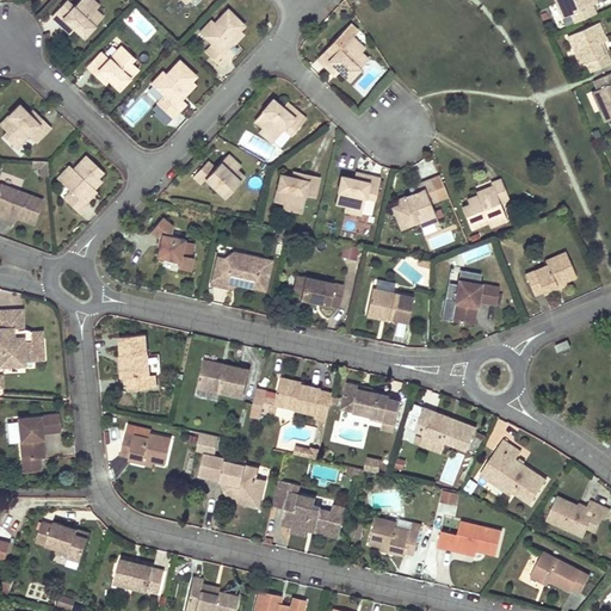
[(103,7),(94,0),(80,0),(73,7),(65,0),(50,16),(59,23),(63,18),(74,29),(85,39),(104,19),(98,12),(103,7)]
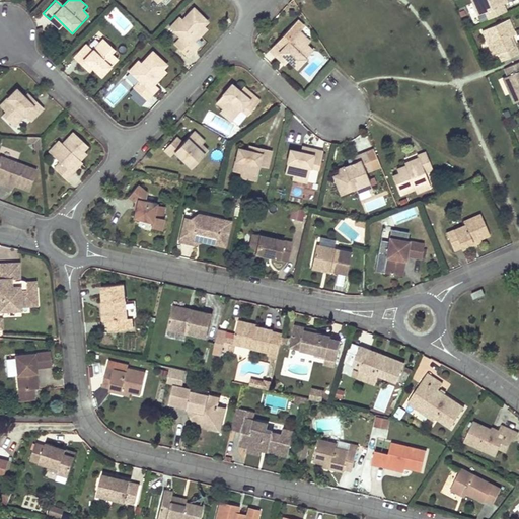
[(485,11),(489,20),(508,12),(504,3),(502,0),(469,0),(476,15),(485,11)]
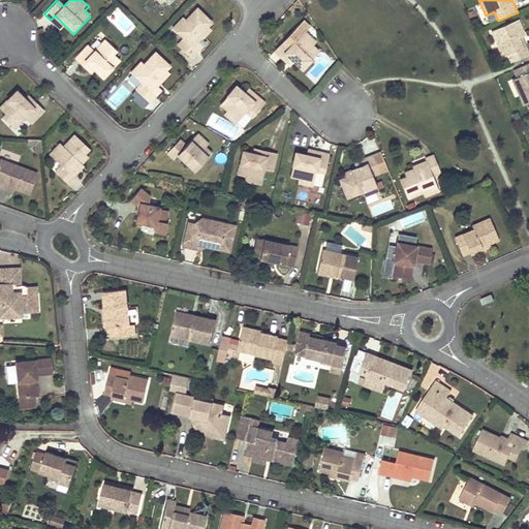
[(213,19),(200,7),(191,18),(188,16),(176,29),(185,37),(180,43),(193,56),(198,50),(193,45),(203,36),(212,27),(208,24),(213,19)]
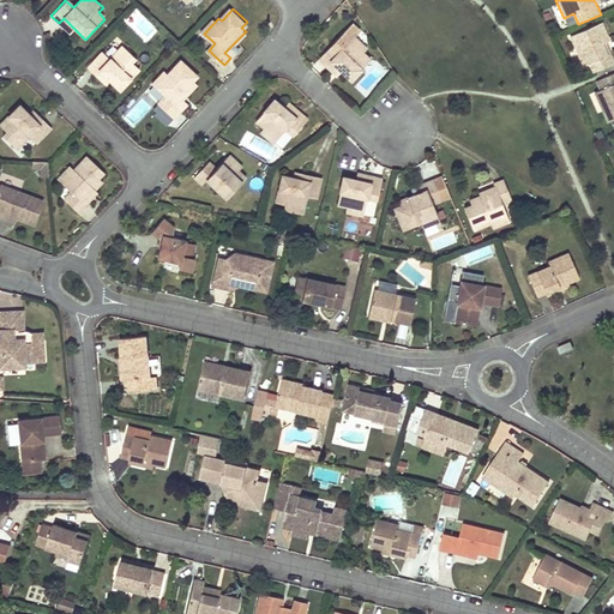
[(74,29),(64,18),(59,23),(70,35),(74,29)]
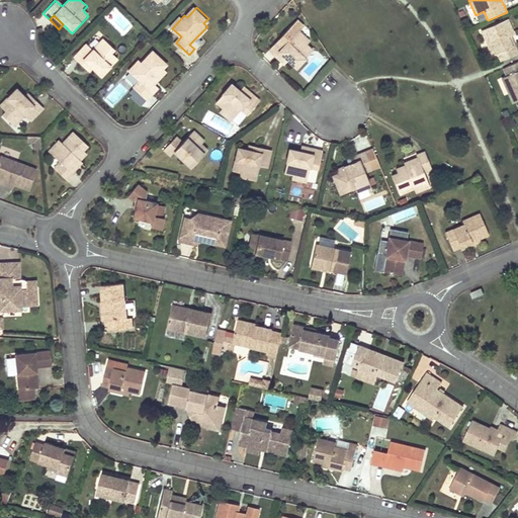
[(497,53),(500,62),(517,53),(517,50),(515,45),(511,47),(507,36),(511,34),(514,33),(508,18),(481,29),(492,55),(497,53)]
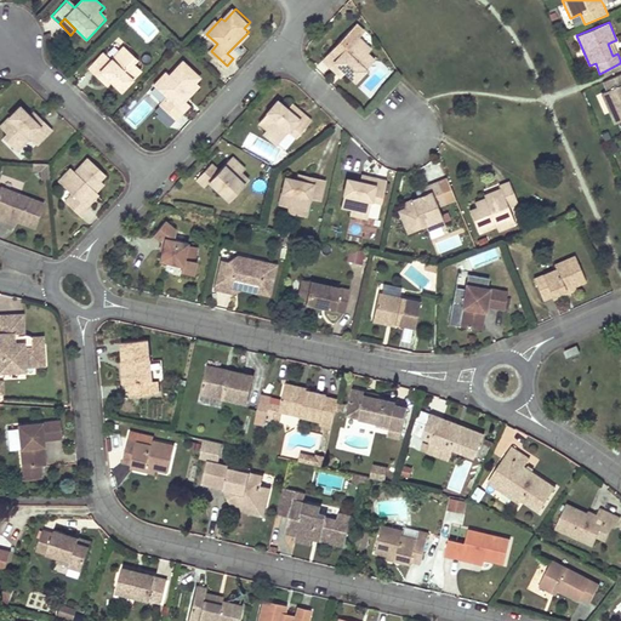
[(368,50),(355,39),(343,51),(334,43),(318,60),(328,68),(331,64),(342,74),(353,85),(375,63),(365,53),(368,50)]
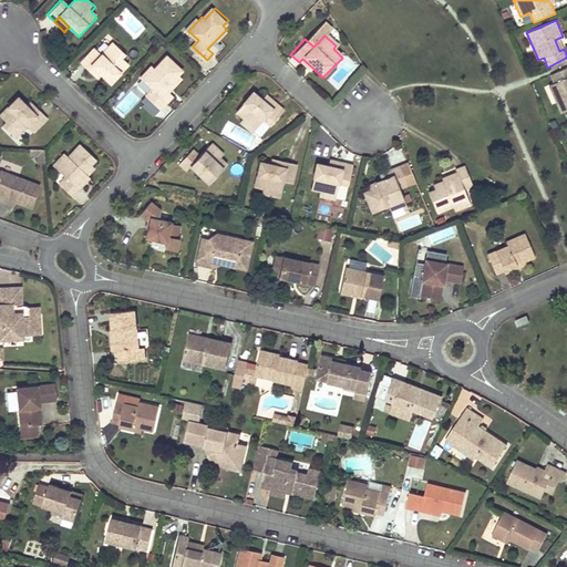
[(559,51),(564,49),(559,38),(555,40),(559,51)]
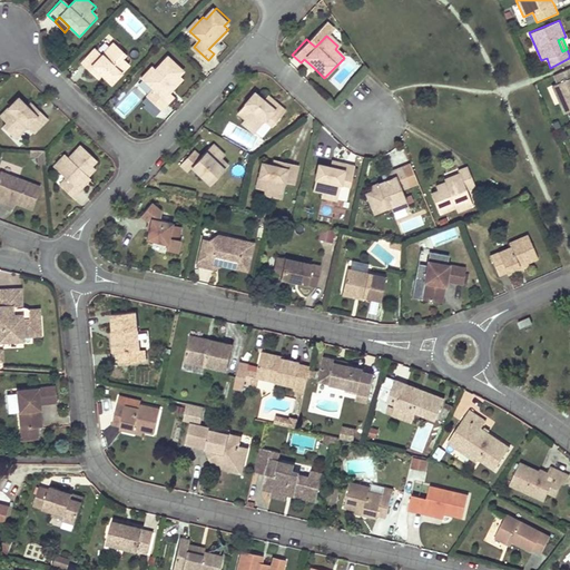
[(218,39),(208,49),(214,53),(223,45),(218,39)]
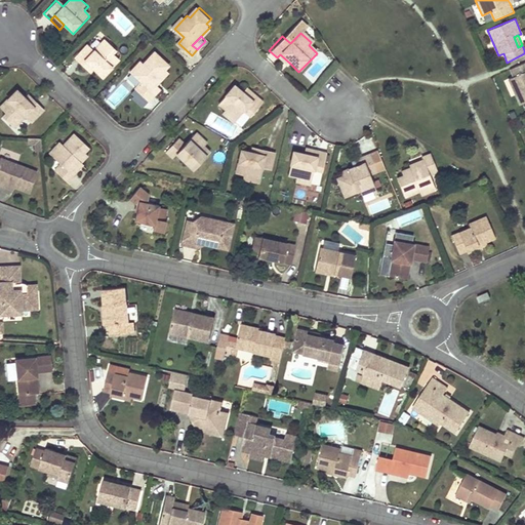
[(115,53),(104,42),(93,51),(87,45),(74,58),(81,66),(84,63),(92,70),(102,79),(117,64),(111,57),(115,53)]
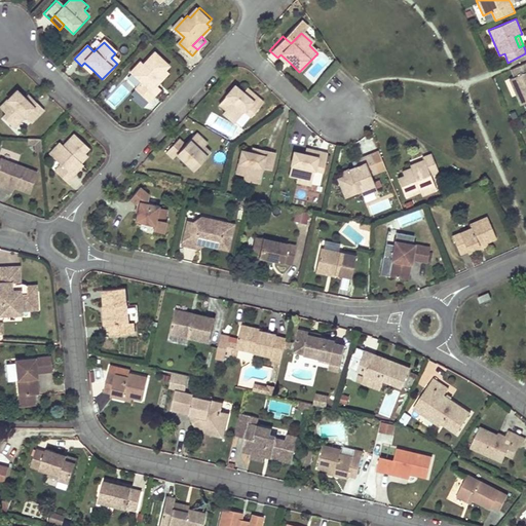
[(171,65),(158,52),(149,63),(145,60),(133,73),(142,82),(137,87),(151,101),(156,95),(151,90),(158,82),(167,72),(165,70),(171,65)]
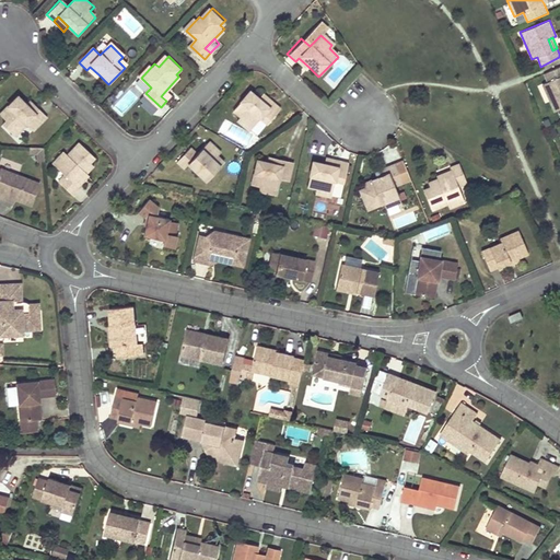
[(308,67),(299,58),(295,61),(304,70),(308,67)]
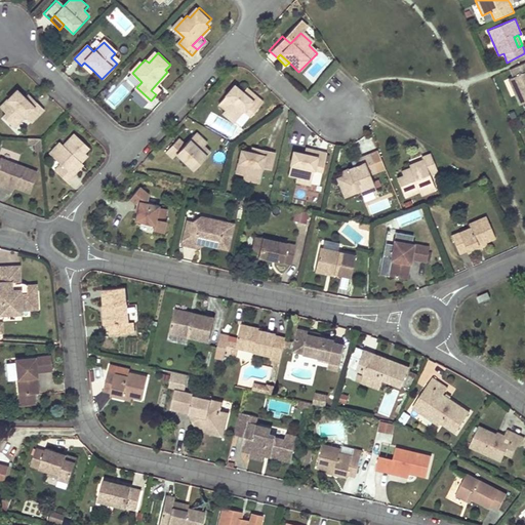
[(524,99),(524,62),(508,70),(511,77),(506,79),(517,104),(524,99)]
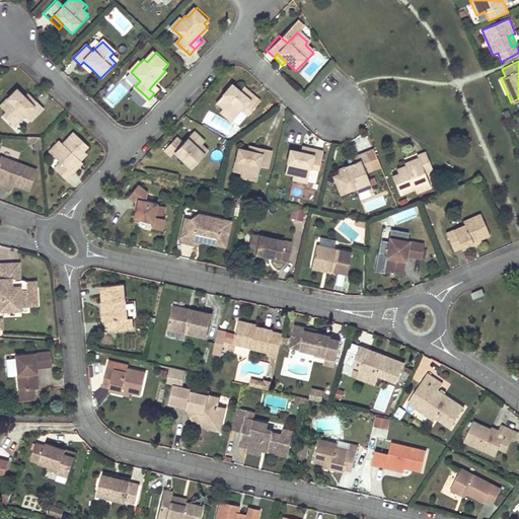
[(91,69),(83,62),(80,65),(88,72),(91,69)]
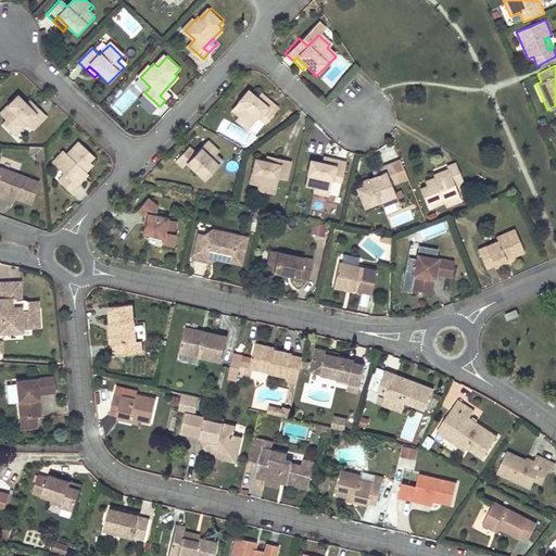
[(173,91),(167,87),(160,96),(165,100),(173,91)]
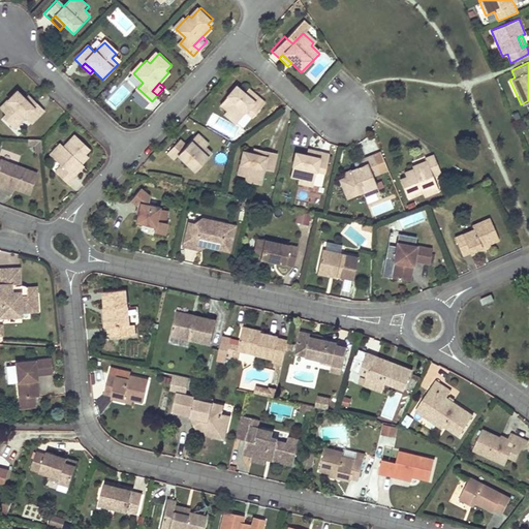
[(267,101),(260,95),(254,101),(245,93),(238,86),(223,102),(230,109),(227,113),(239,122),(248,111),(253,116),(267,101)]
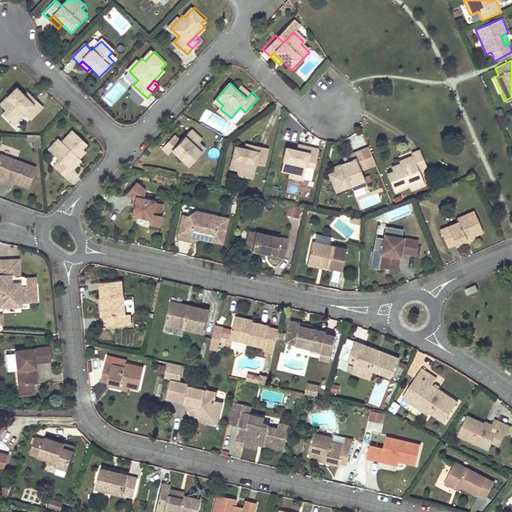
[(252,92),(242,84),(237,90),(246,98),(252,92)]
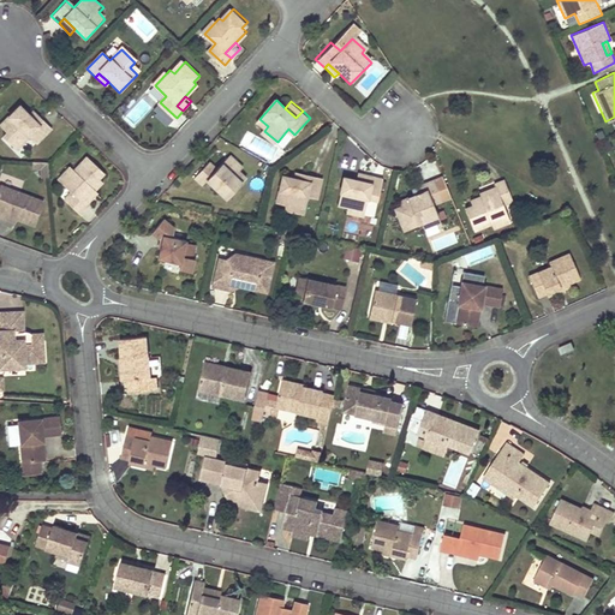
[(49,127),(42,120),(36,126),(24,114),(16,106),(0,120),(0,127),(4,132),(0,136),(0,137),(12,150),(27,137),(34,144),(49,127)]
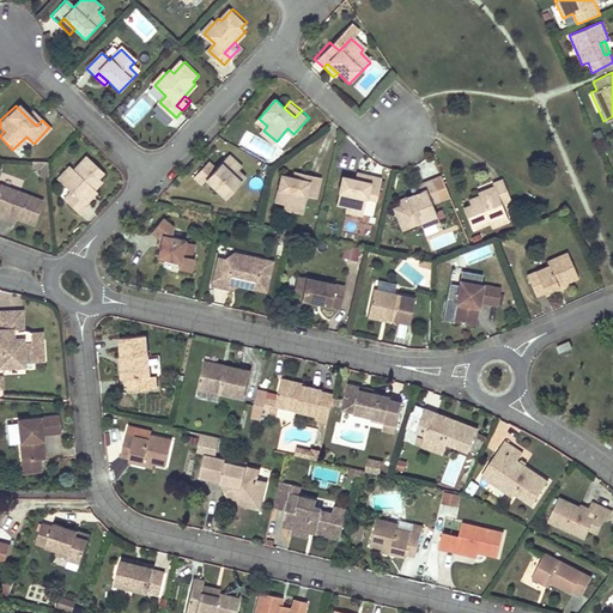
[(42,120),(30,109),(24,114),(36,126),(42,120)]
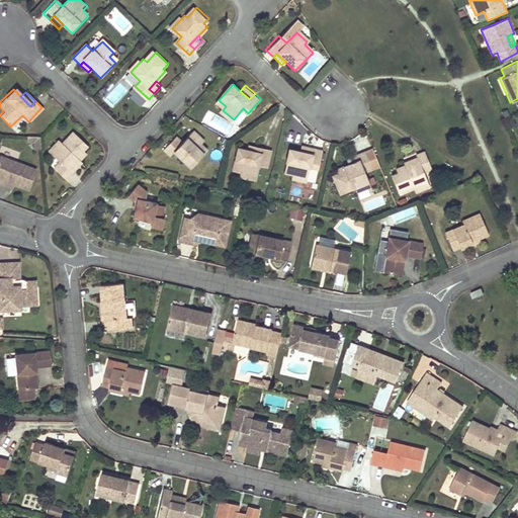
[(206,142),(195,131),(185,142),(178,135),(166,148),(173,155),(176,151),(187,162),(193,157),(198,162),(207,153),(201,147),(206,142)]
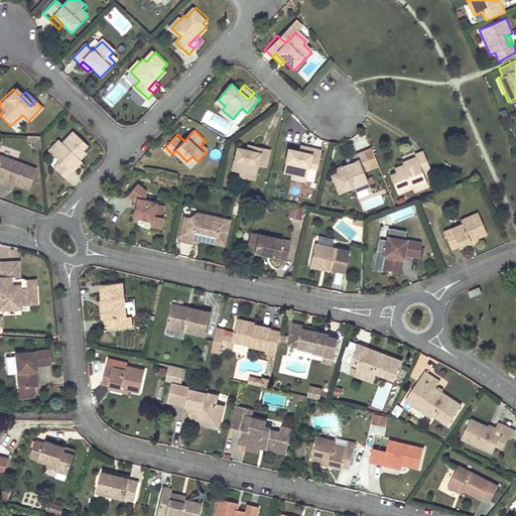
[(84,145),(71,133),(60,143),(56,139),(46,150),(56,160),(49,167),(63,181),(71,174),(67,170),(76,162),(84,153),(80,149),(84,145)]
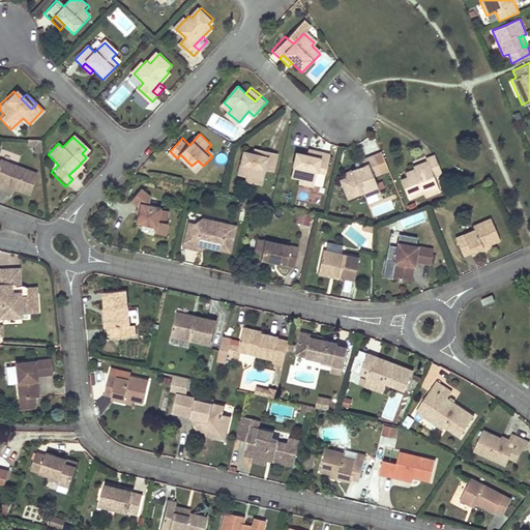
[(41,140),(29,139),(28,146),(35,146),(35,153),(43,153),(41,140)]
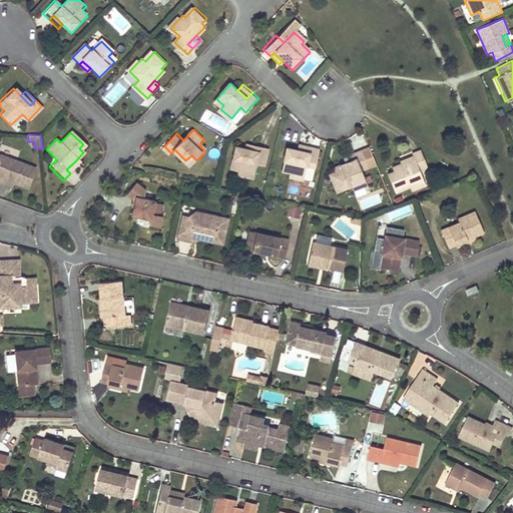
[(257,147),(243,143),(242,150),(254,153),(257,147)]
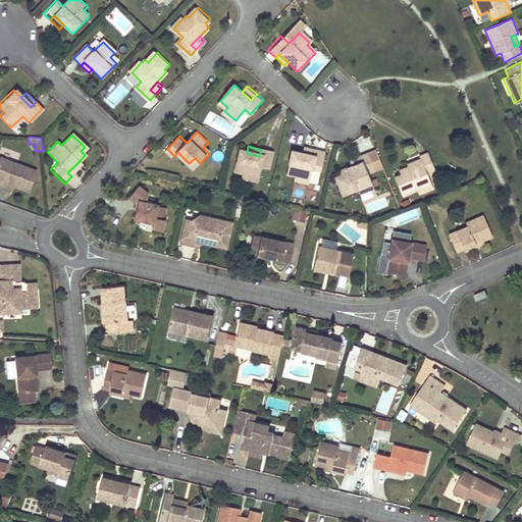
[(317,150),(305,147),(303,154),(316,157),(317,150)]
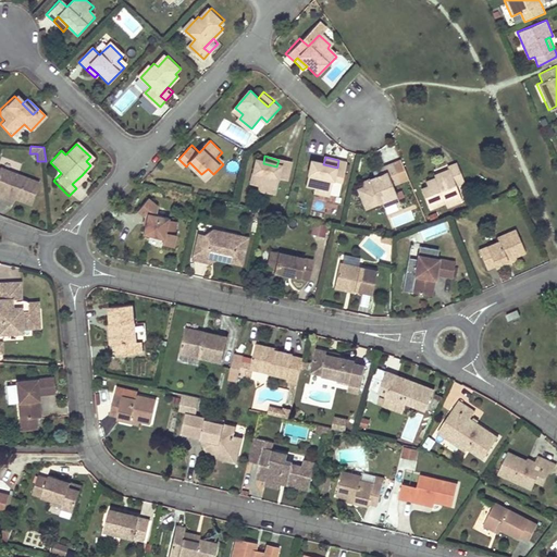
[(287,162),(279,160),(276,166),(263,163),(251,160),(245,183),(258,186),(257,190),(270,194),(274,178),(282,180),(287,162)]
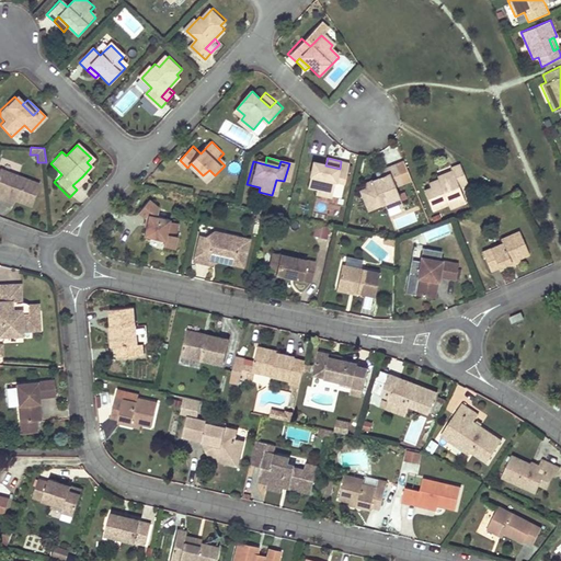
[(352,163),(341,161),(340,169),(325,165),(313,163),(308,186),(318,189),(317,195),(335,199),(339,183),(346,185),(352,163)]
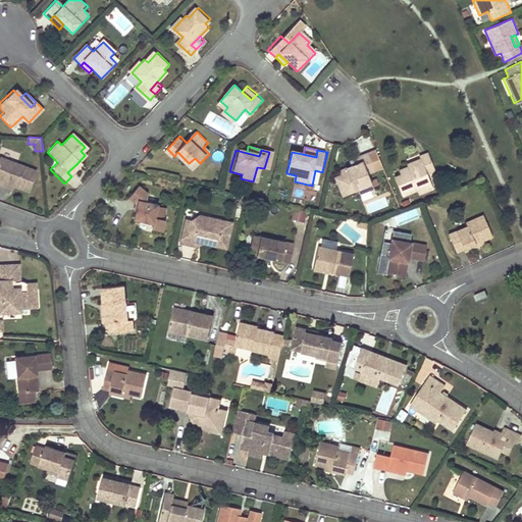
[(382,167),(376,150),(368,153),(374,170),(382,167)]
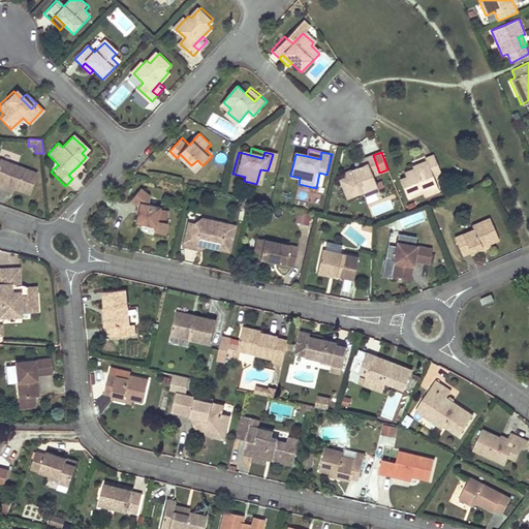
[(373,155),(364,159),(366,164),(355,168),(345,173),(347,178),(342,181),(348,197),(363,192),(364,194),(376,190),(371,176),(379,173),(373,155)]
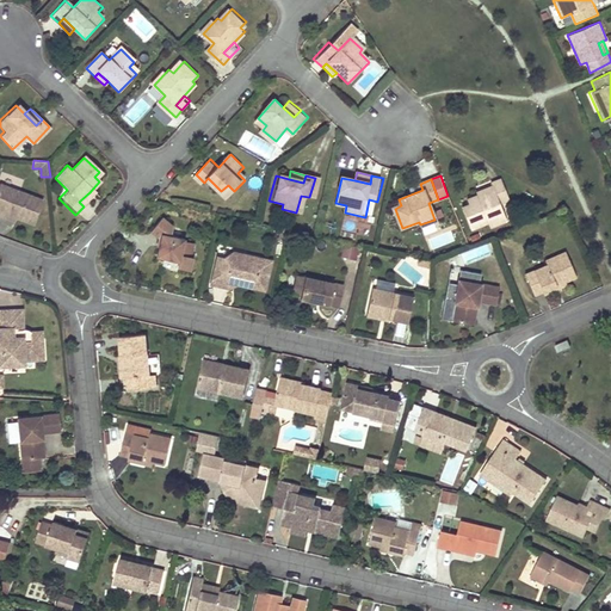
[(499,179),(489,183),(492,190),(479,195),(467,199),(470,205),(463,208),(470,228),(487,221),(488,224),(503,220),(497,203),(507,199),(499,179)]
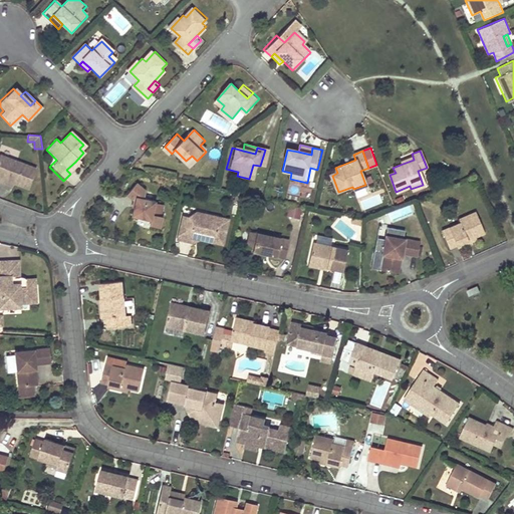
[(1,155),(0,156),(0,180),(1,177),(15,183),(30,188),(37,169),(1,155)]
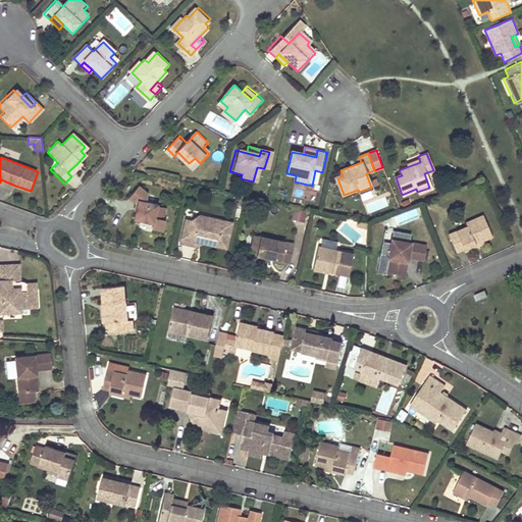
[(361,162),(359,157),(349,161),(351,166),(361,162)]
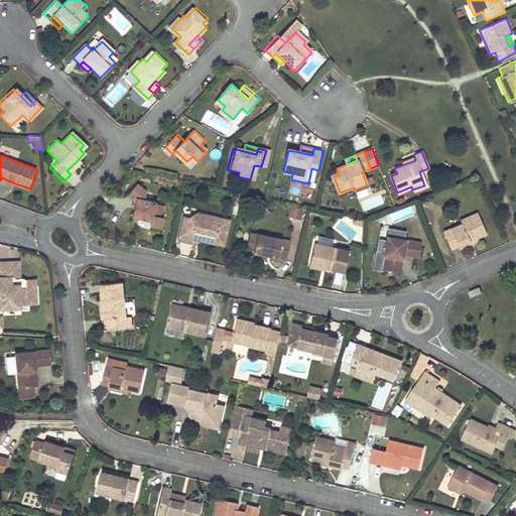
[(198,161),(192,156),(186,161),(192,166),(198,161)]
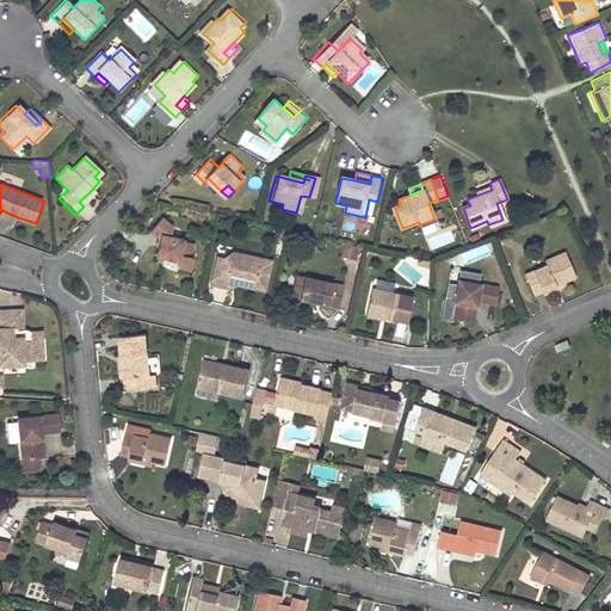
[(90,192),(79,202),(84,207),(94,197),(90,192)]
